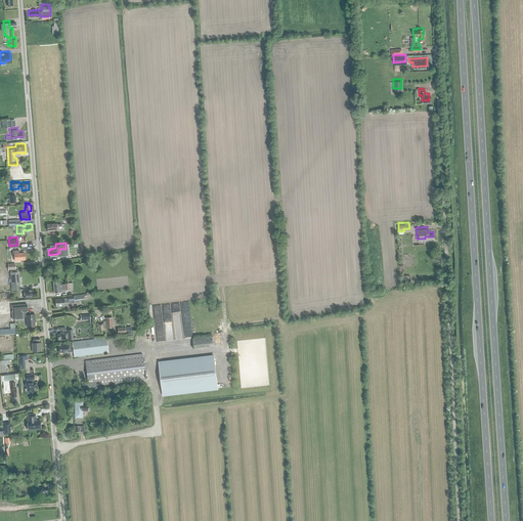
[(12,248),(12,251),(13,251),(13,258),(24,257),(24,250),(18,250),(18,248),(12,248)]
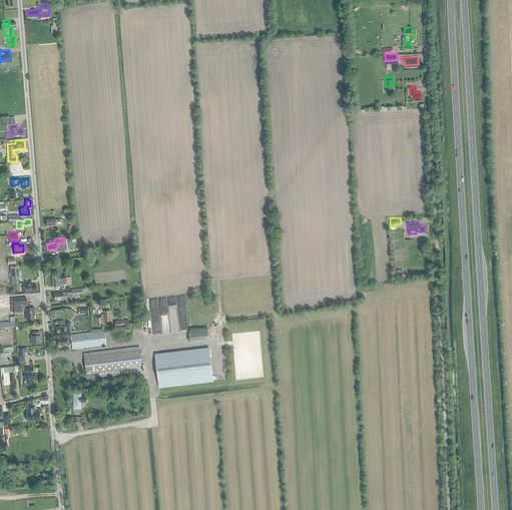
[(9,265),(10,277),(18,276),(17,264),(9,265)]
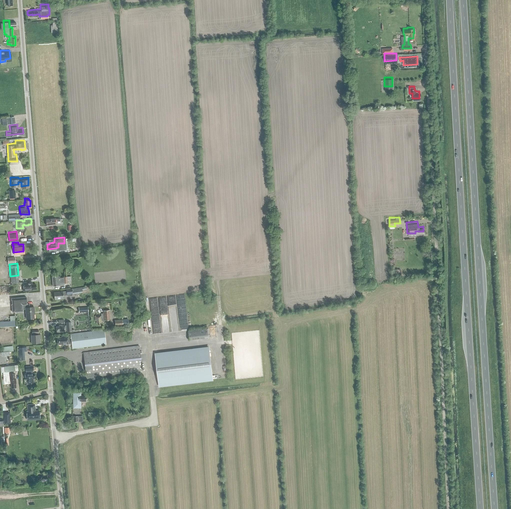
[(52,274),(52,277),(52,284),(63,283),(63,281),(68,280),(67,279),(70,279),(70,274),(62,275),(59,275),(59,273),(52,274)]
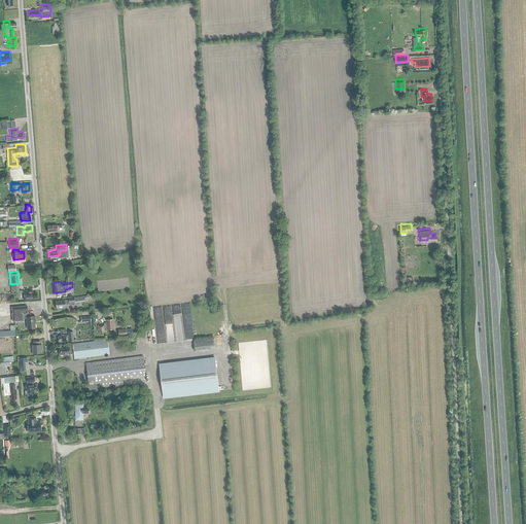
[(33,297),(33,295),(36,294),(36,289),(32,290),(32,287),(31,287),(22,288),(23,297),(28,297),(33,297)]
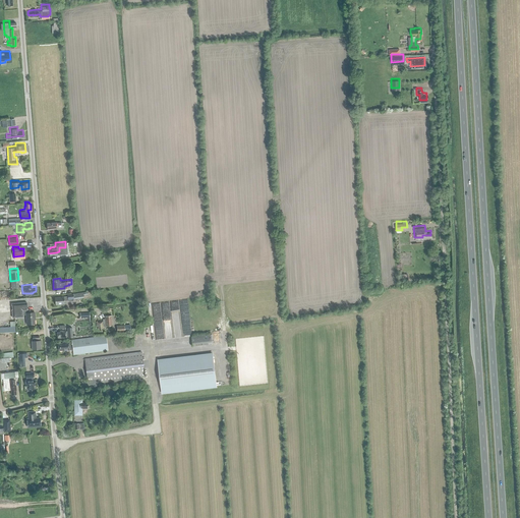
[(64,298),(67,298),(68,299),(73,298),(73,296),(82,295),(82,292),(88,291),(88,290),(72,291),(66,292),(66,293),(54,294),(55,301),(64,301),(64,298)]
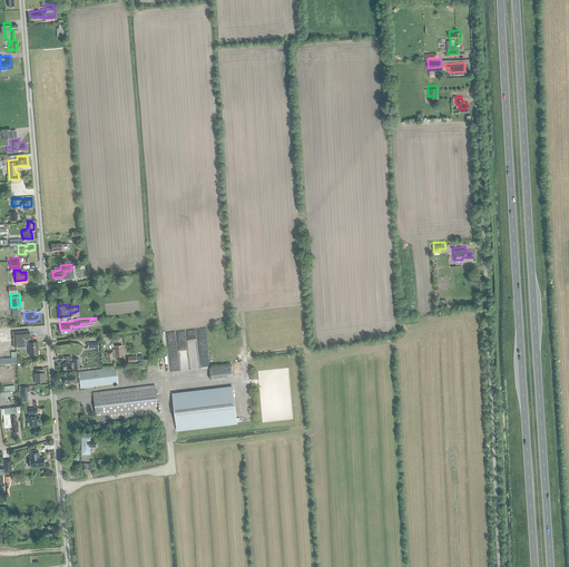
[(31,336),(29,336),(28,329),(11,330),(11,332),(12,332),(12,336),(11,336),(12,345),(25,344),(25,342),(28,342),(29,353),(37,352),(36,344),(37,344),(37,339),(31,340),(31,336)]
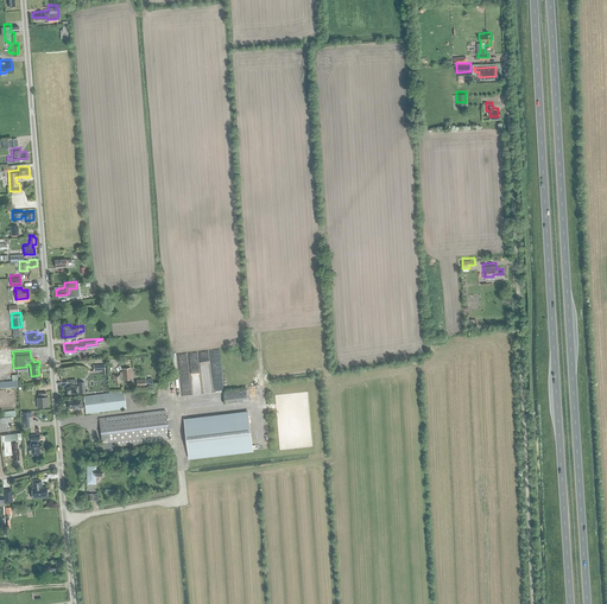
[(112,372),(112,377),(114,377),(114,380),(120,379),(120,376),(122,376),(122,377),(130,376),(128,364),(121,366),(121,369),(119,369),(120,372),(112,372)]
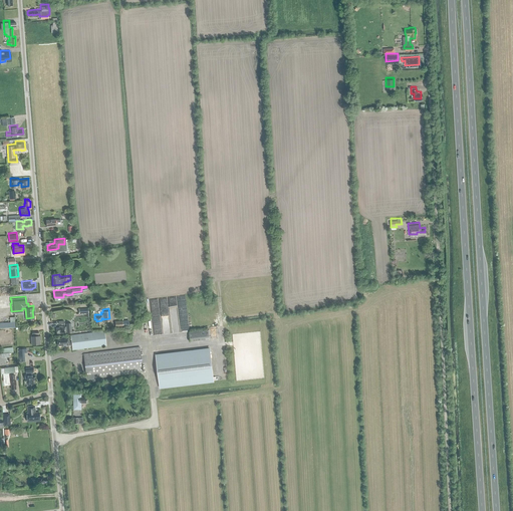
[(70,330),(69,320),(65,320),(65,323),(64,323),(58,323),(58,325),(55,325),(56,331),(65,330),(65,329),(66,329),(66,330),(70,330)]
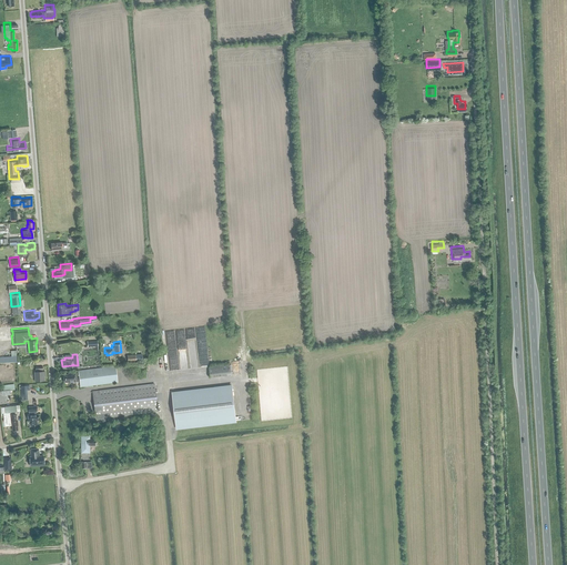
[(209,365),(210,375),(231,373),(230,363),(209,365)]
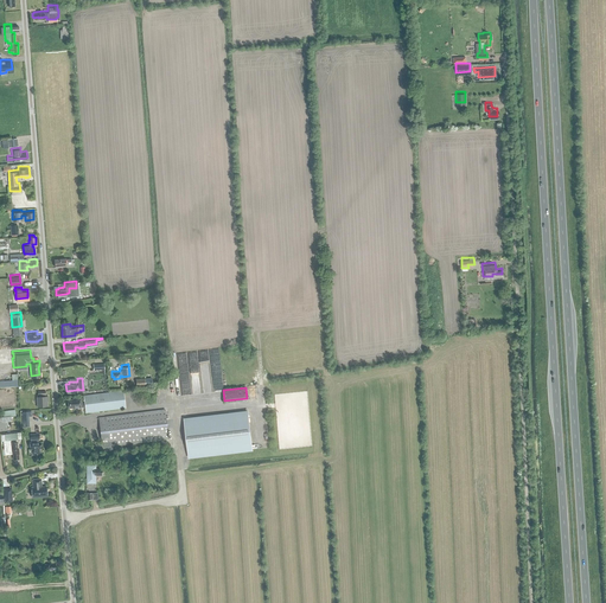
[(45,389),(37,389),(37,392),(40,392),(40,393),(39,395),(39,403),(46,403),(46,398),(48,398),(48,393),(45,393),(45,389)]
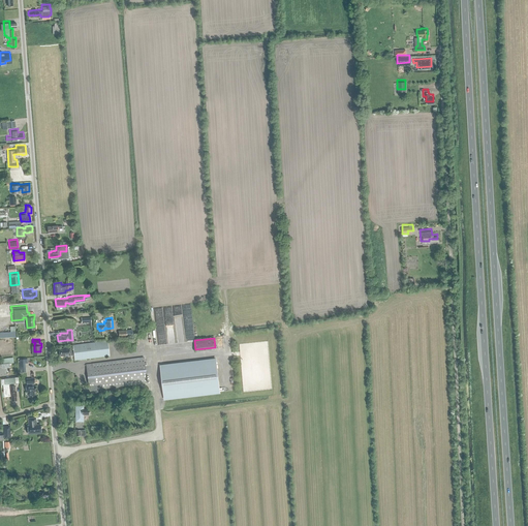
[(72,352),(73,358),(107,353),(106,339),(71,342),(71,344),(68,345),(68,344),(62,345),(58,346),(58,353),(63,353),(72,352)]
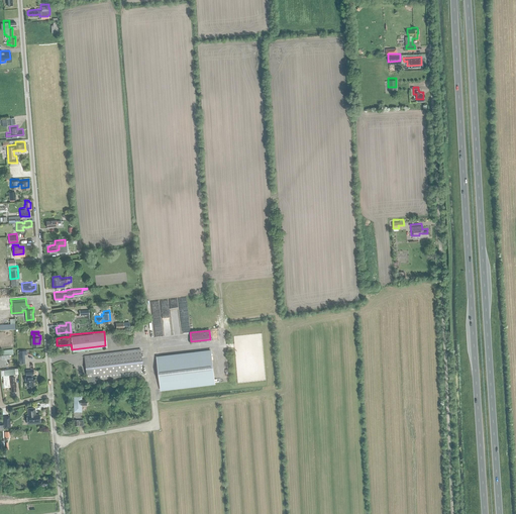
[(24,361),(23,352),(26,352),(26,347),(16,348),(17,362),(24,361)]
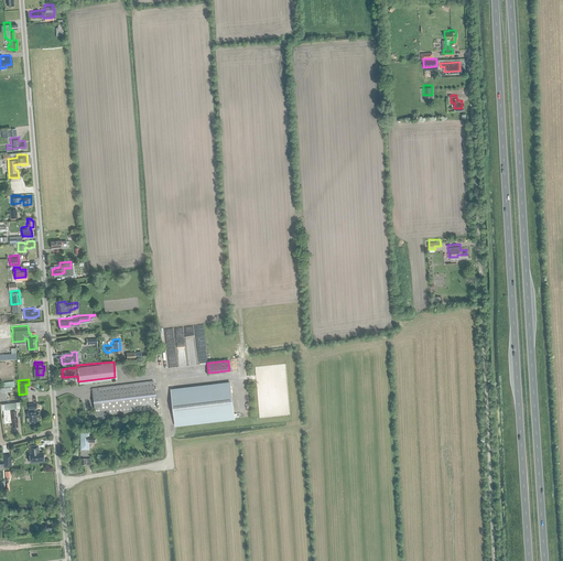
[(91,387),(95,413),(155,407),(152,379),(91,387)]
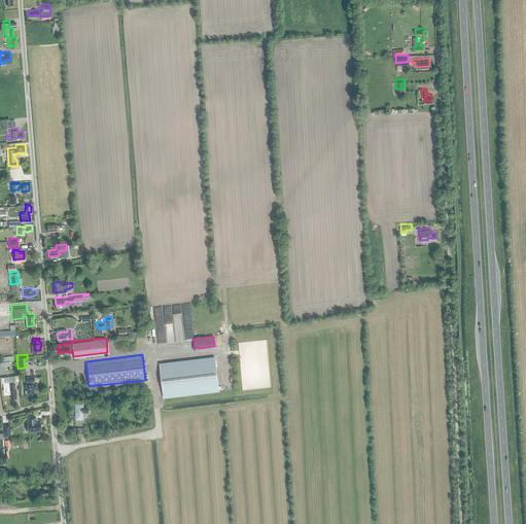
[(214,354),(159,360),(163,396),(218,389),(214,354)]
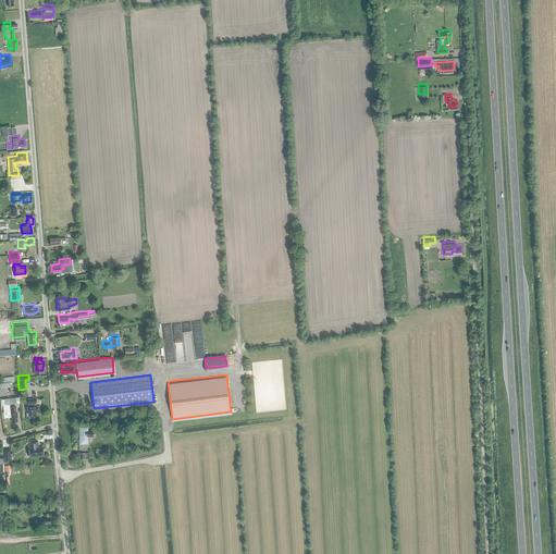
[(27,402),(28,402),(28,405),(26,405),(27,410),(29,410),(29,416),(35,415),(35,410),(36,410),(36,404),(33,404),(33,402),(35,401),(34,396),(27,397),(27,402)]
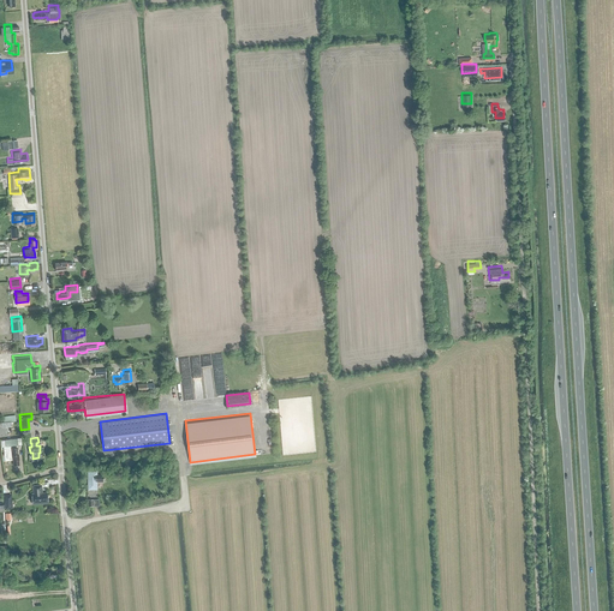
[(96,479),(102,479),(102,472),(96,472),(96,469),(88,469),(88,486),(95,486),(96,485),(96,479)]
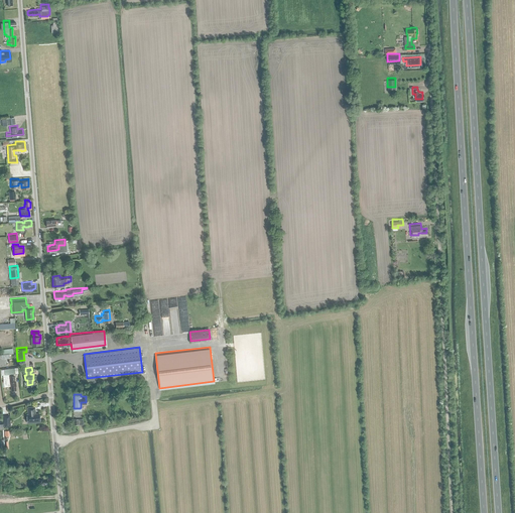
[(23,414),(23,422),(36,421),(36,413),(32,413),(31,406),(24,407),(25,414),(23,414)]
